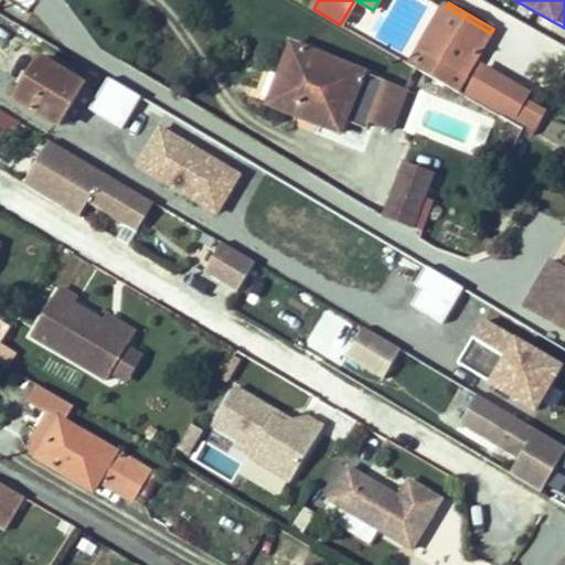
[(446,7),(422,49),(427,52),(417,68),(456,92),(490,33),(446,7)]
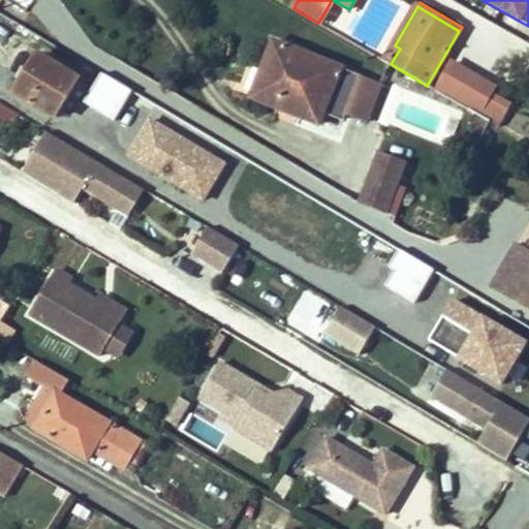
[(361,75),(274,41),(266,62),(273,64),(261,92),(300,106),(297,116),(319,124),(323,112),(343,120),(346,113),(361,75)]
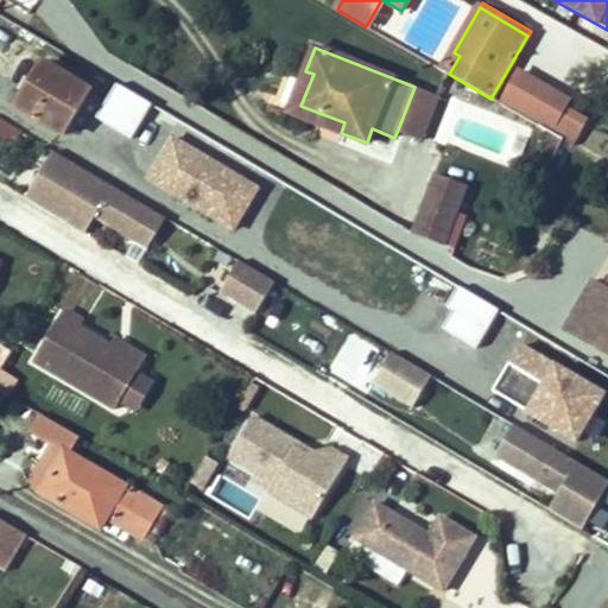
[(443,70),(449,74),(460,56),(454,52),(443,70)]
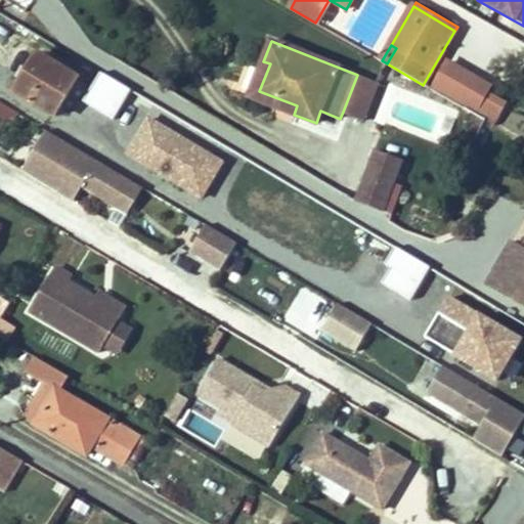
[(55,118),(79,79),(38,54),(14,93),(55,118)]
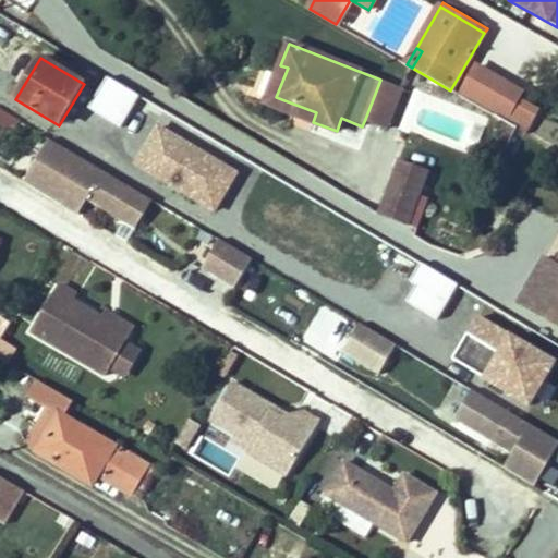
[(288,68),(280,65),(265,104),(313,122),(316,112),(276,97),(288,68)]
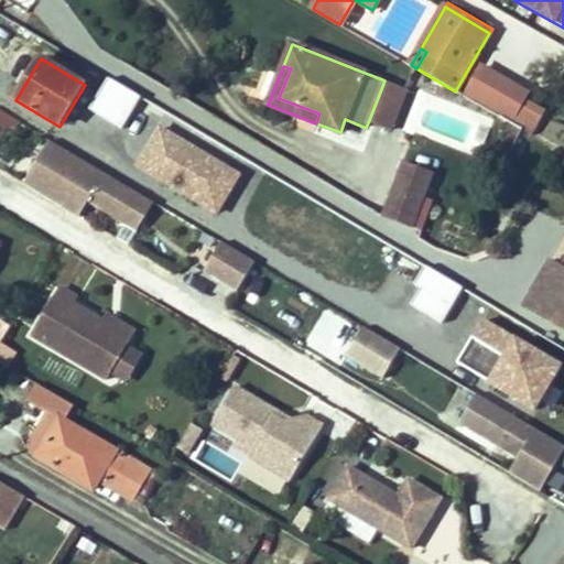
[(141,98),(109,78),(99,95),(131,115),(141,98)]
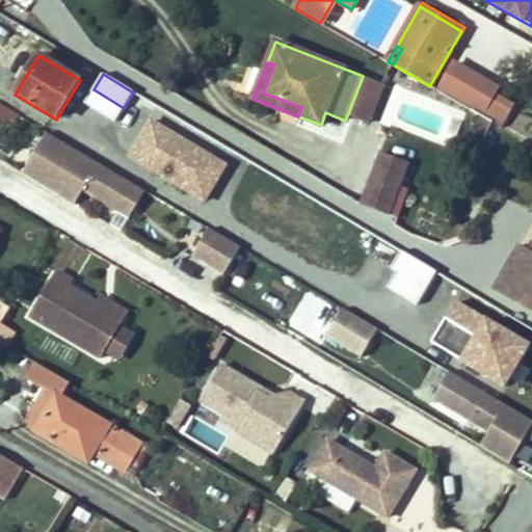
[(384,85),(363,76),(348,113),(370,122),(384,85)]
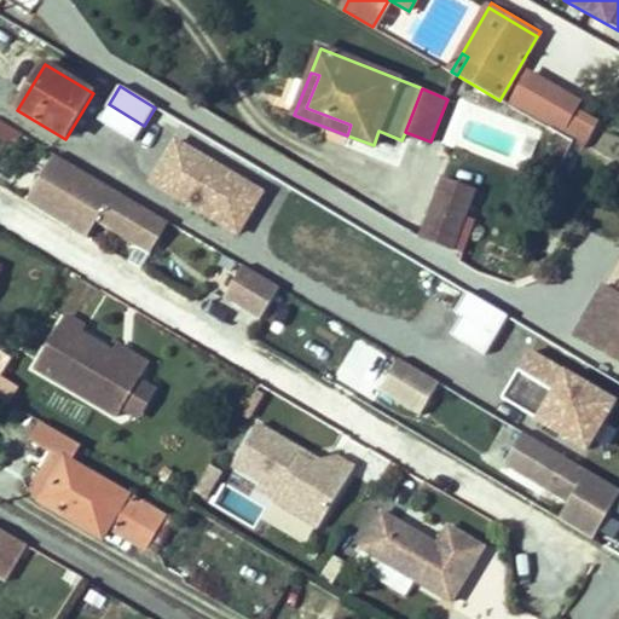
[(0,169),(3,171),(24,133),(0,120),(0,169)]
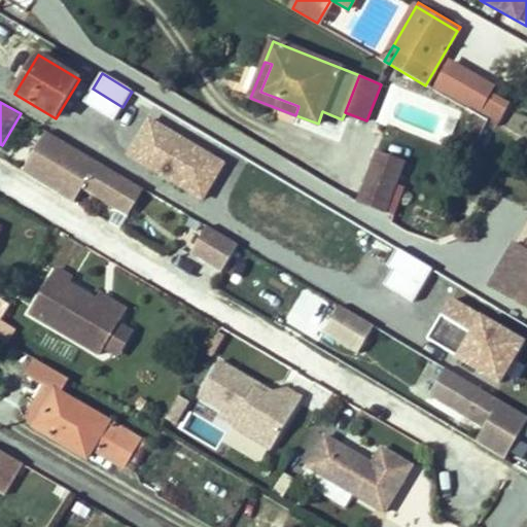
[(146,115),(124,154),(204,201),(226,161),(146,115)]
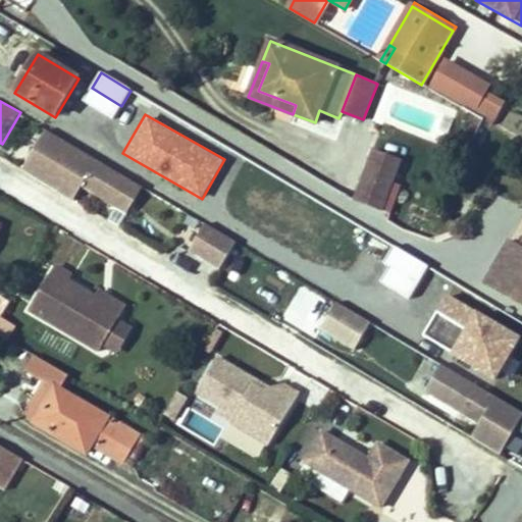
[(117,136),(93,121),(85,136),(109,150),(117,136)]
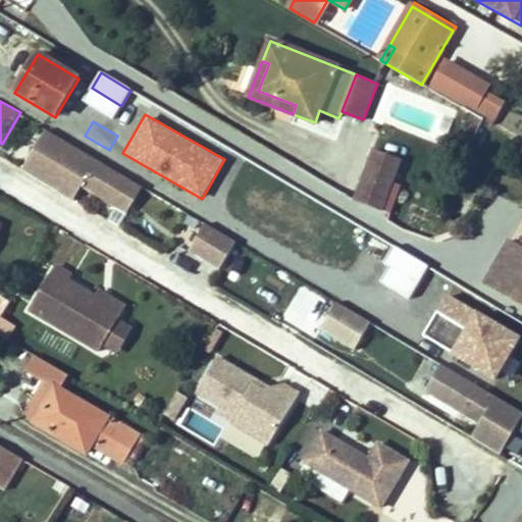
[(129,179),(47,129),(22,170),(57,192),(65,178),(82,188),(113,207),(129,179)]
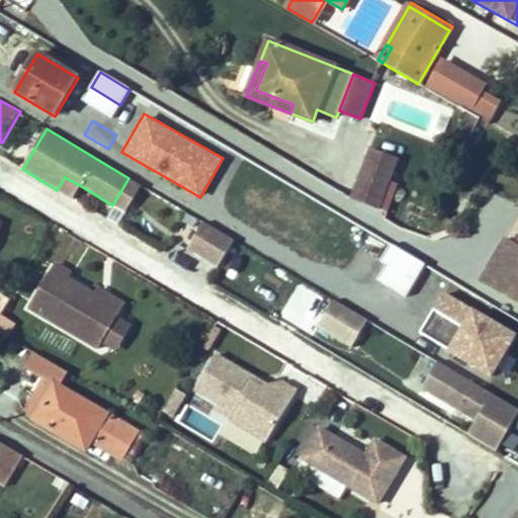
[(399,160),(370,149),(352,198),(389,212),(394,196),(386,194),(391,182),(399,160)]
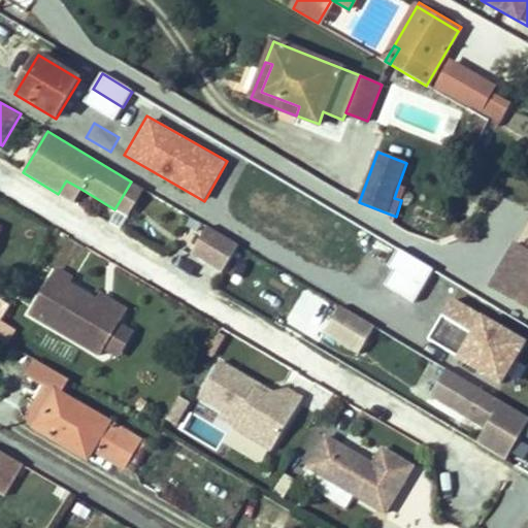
[(66,180),(58,194),(75,203),(83,190),(66,180)]
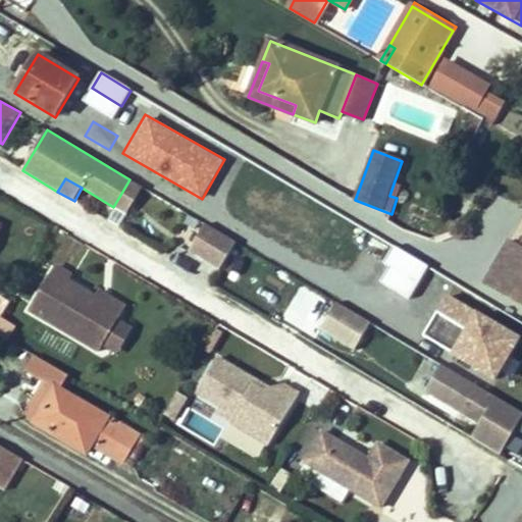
[(127,215),(143,188),(129,179),(113,207),(127,215)]
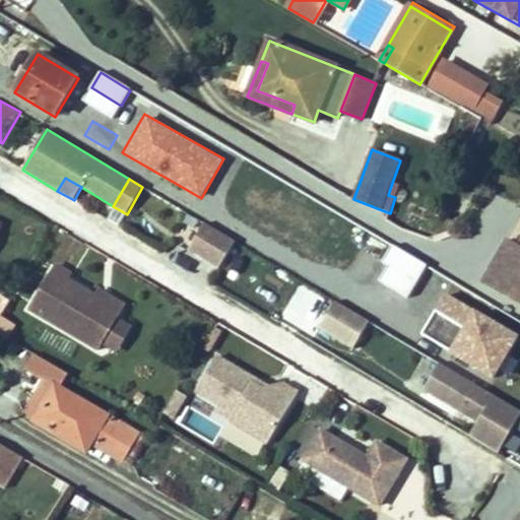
[(400,186),(392,183),(388,195),(395,197),(400,186)]
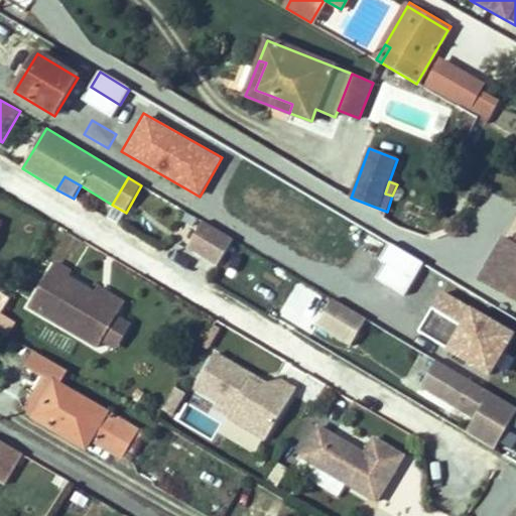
[(218,267),(234,240),(203,222),(186,249),(218,267)]
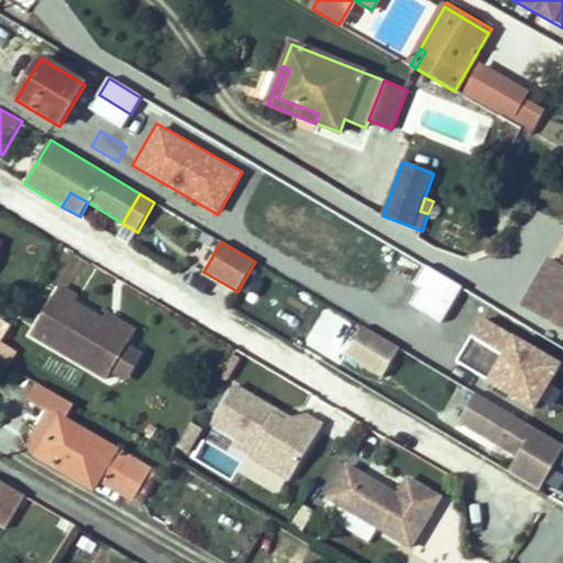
[(550,263),(525,307),(562,328),(562,268),(562,269),(550,263)]
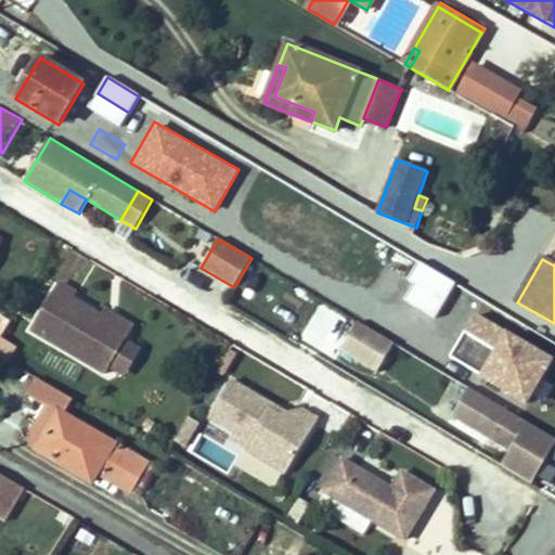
[(77,294),(59,284),(31,330),(106,374),(112,365),(126,341),(130,334),(102,317),(74,300),(77,294)]
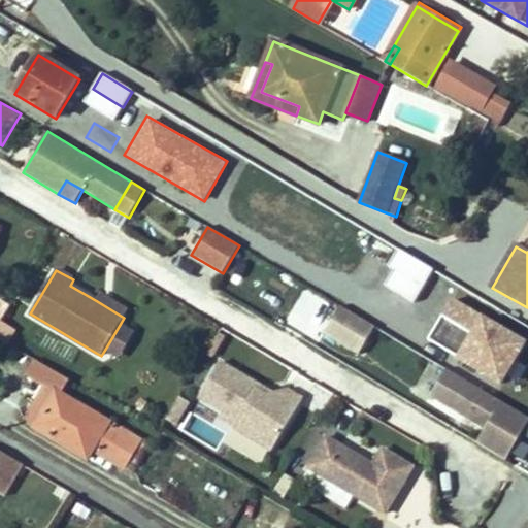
[(124,318),(127,312),(100,296),(97,301),(124,318)]
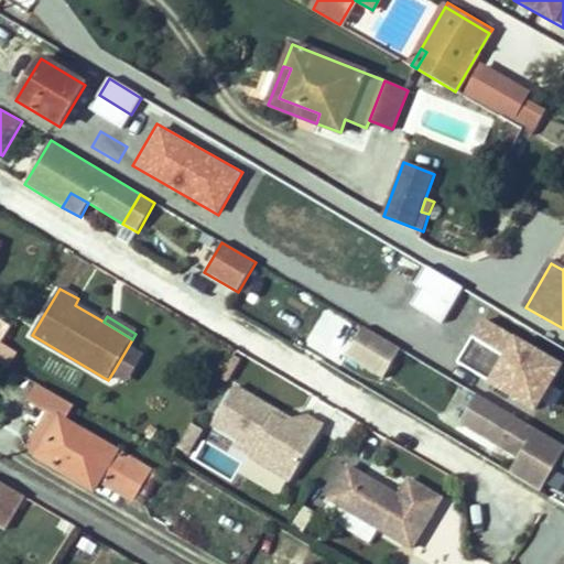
[(538,408),(563,360),(483,316),(456,364),(538,408)]
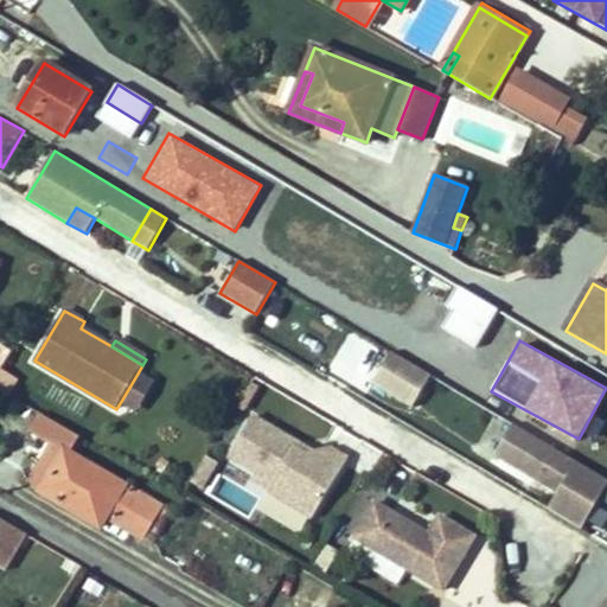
[(413,408),(432,376),(391,352),(374,384),(413,408)]
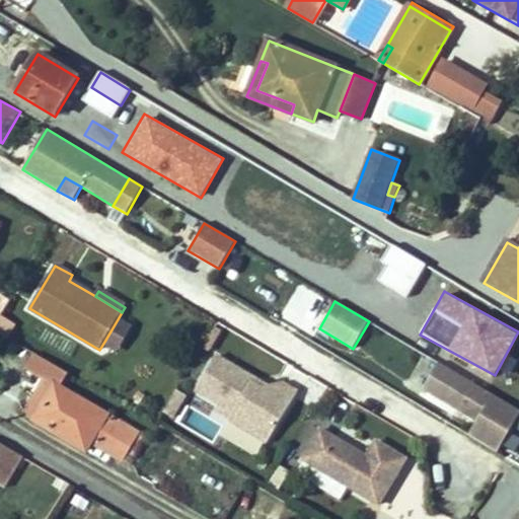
[(15,326),(1,317),(0,318),(0,334),(8,339),(15,326)]
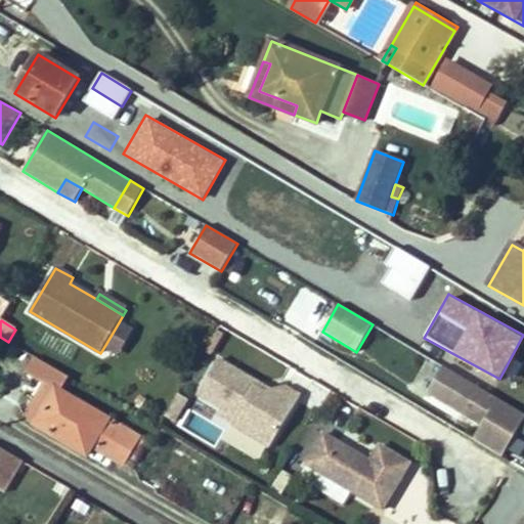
[(118,353),(132,331),(119,322),(105,345),(118,353)]
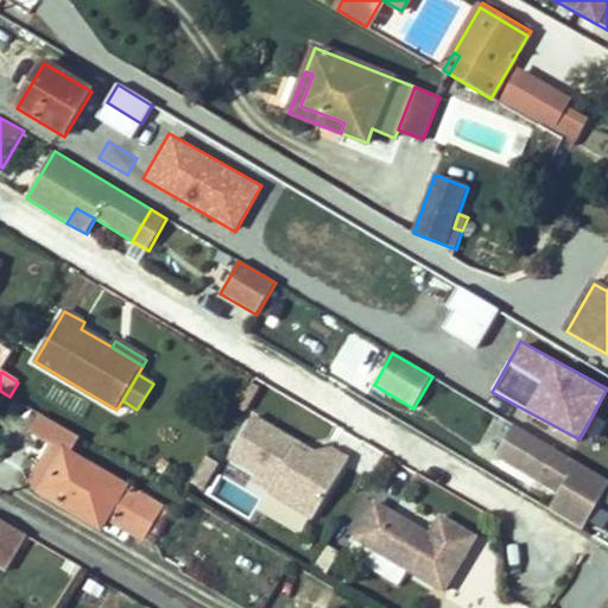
[(298,444),(253,418),(229,457),(257,474),(273,483),(267,493),(312,519),(348,461),(331,450),(315,455),(306,456),(296,450),(298,444)]
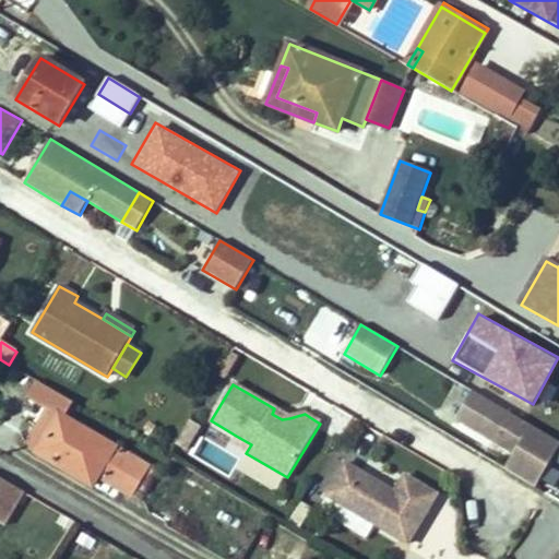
[(558,448),(558,442),(473,391),(455,420),(513,455),(506,468),(536,487),(558,448)]
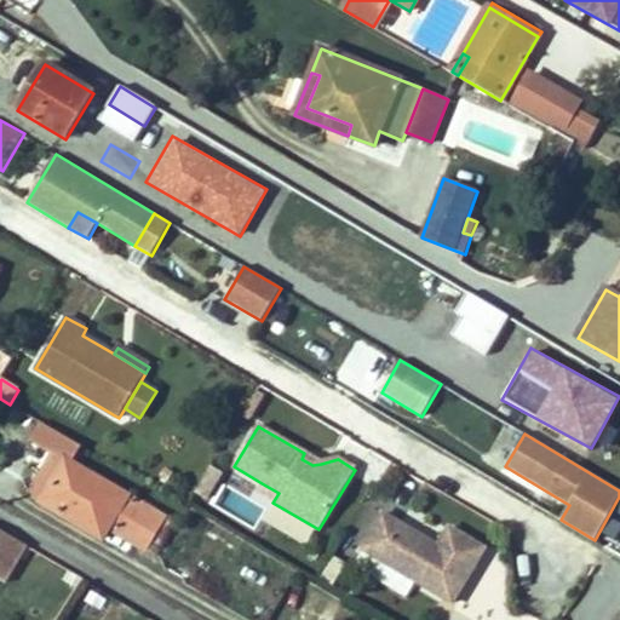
[(321,464),(304,453),(302,459),(313,465),(321,464)]
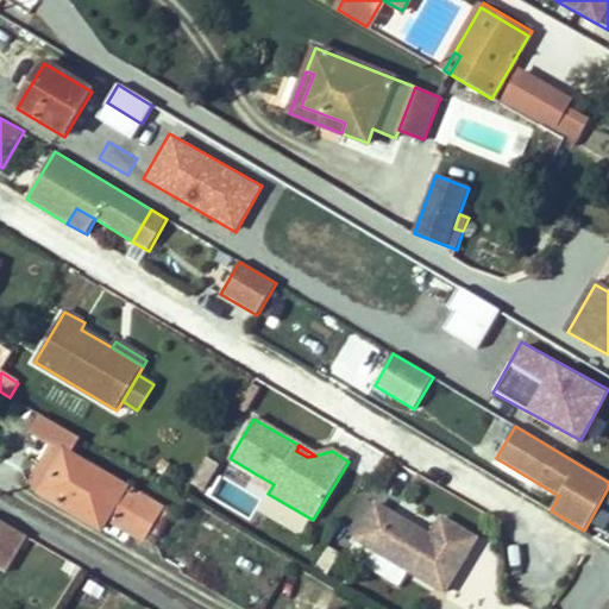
[(29,488),(39,494),(63,452),(52,446),(29,488)]
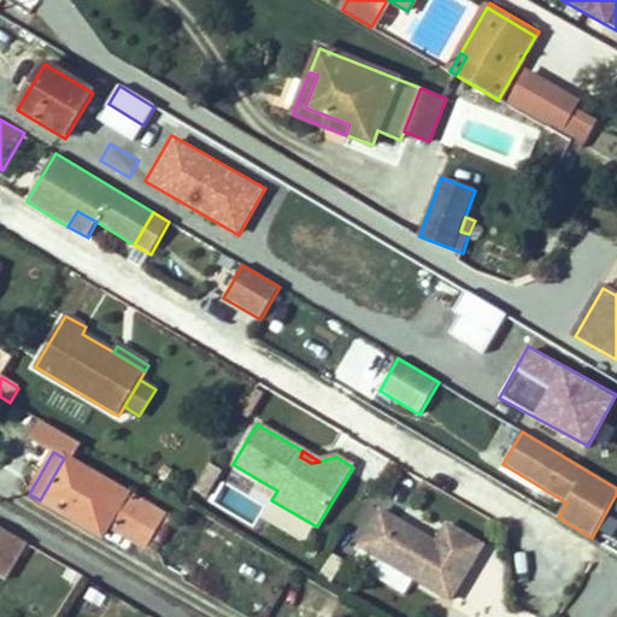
[(64,458),(40,500),(101,535),(107,526),(116,511),(122,513),(113,528),(145,546),(163,515),(64,458)]
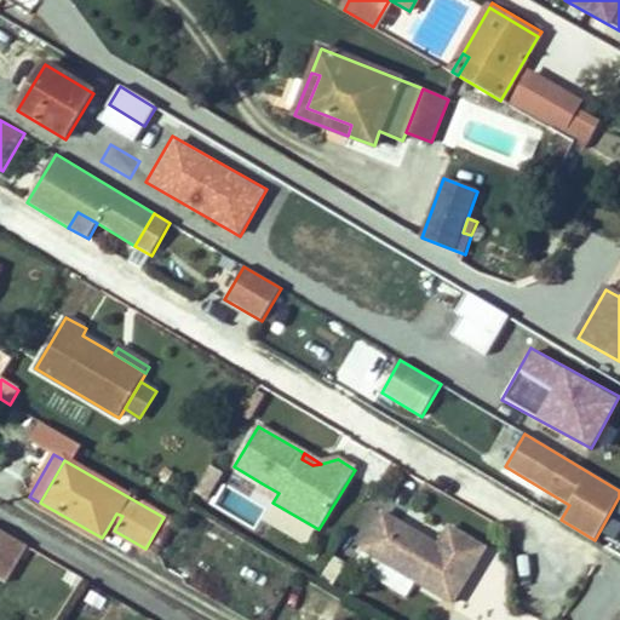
[(222,472),(212,466),(196,493),(206,499),(222,472)]
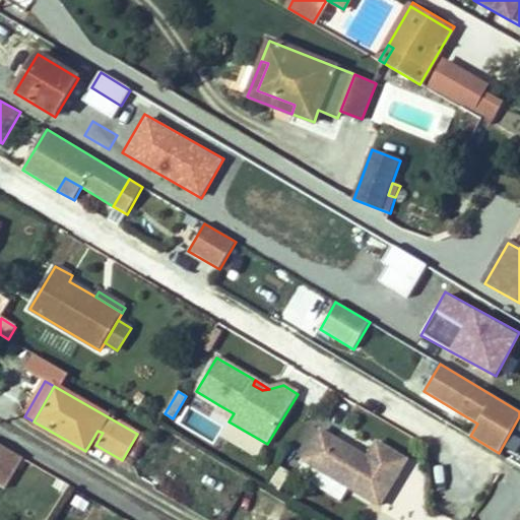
[(234,413),(219,405),(214,412),(229,421),(234,413)]
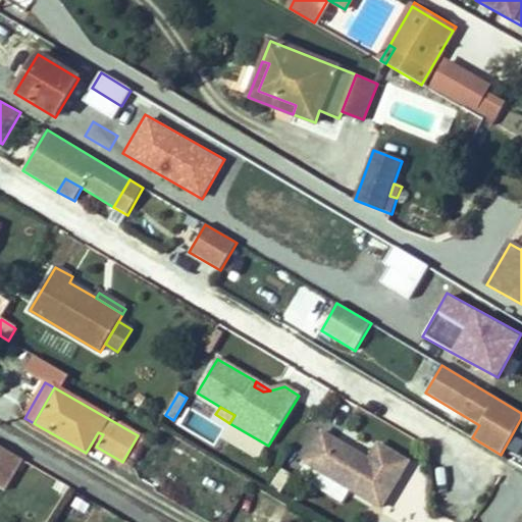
[(91,445),(96,447),(103,434),(98,432),(91,445)]
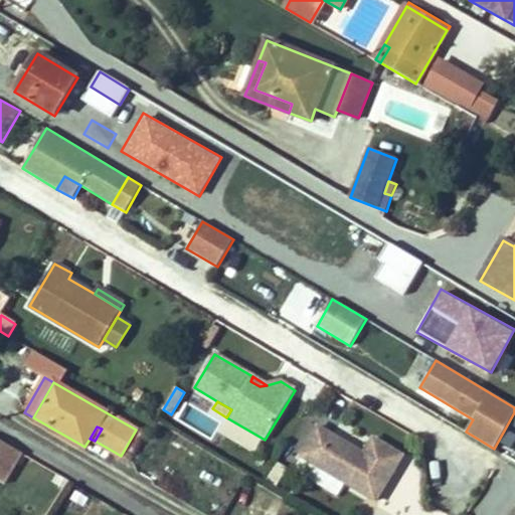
[(403,456),(373,439),(364,455),(318,426),(301,456),(376,501),(403,456)]
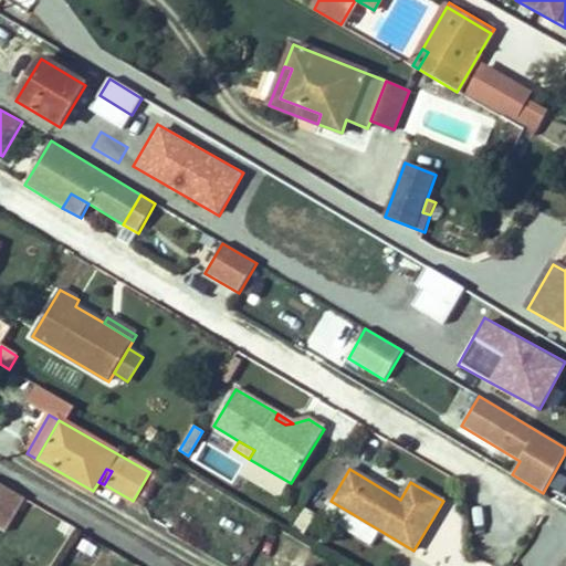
[(25,499),(0,483),(0,528),(6,532),(25,499)]
